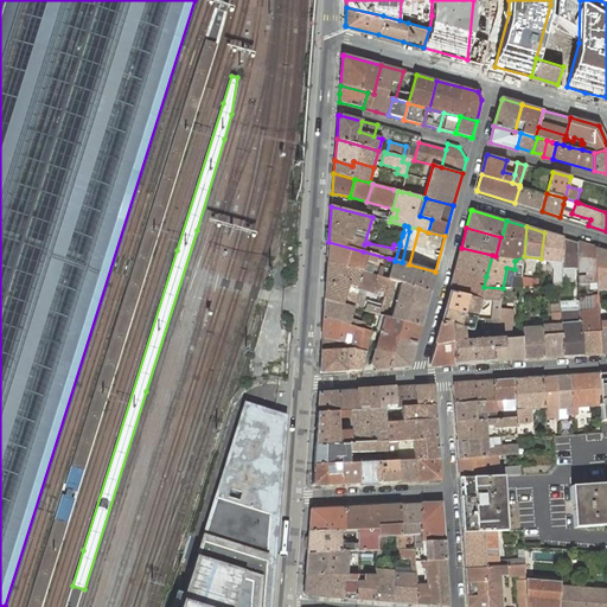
[(558,263),(563,263),(563,238),(544,232),(541,259),(541,260),(558,263)]
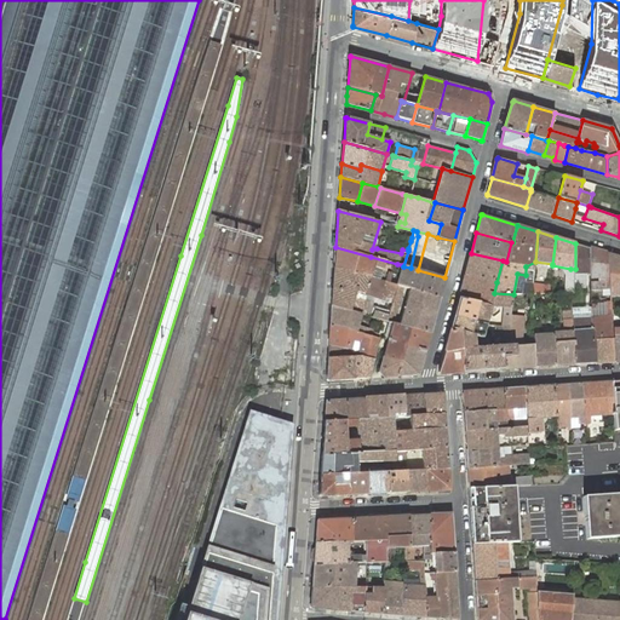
[(591,248),(575,244),(575,269),(575,274),(591,274),(591,248)]
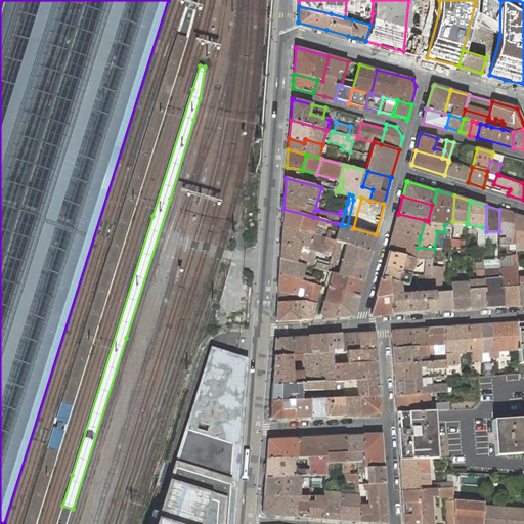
[(312,234),(313,234),(315,227),(334,232),(336,223),(313,217),(284,209),(284,213),(282,226),(312,234)]
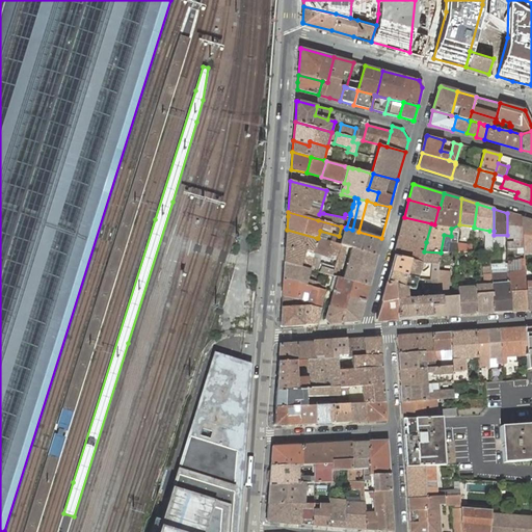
[(522,217),(507,213),(507,235),(507,238),(521,237),(521,241),(517,241),(519,248),(524,248),(523,237),(522,217)]
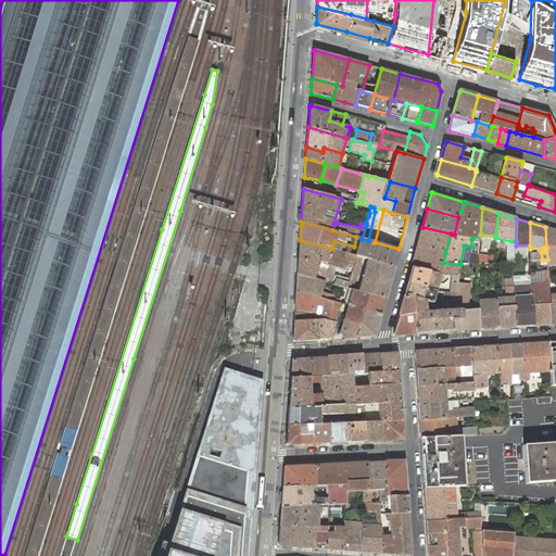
[(417,247),(445,253),(451,234),(422,227),(417,247)]
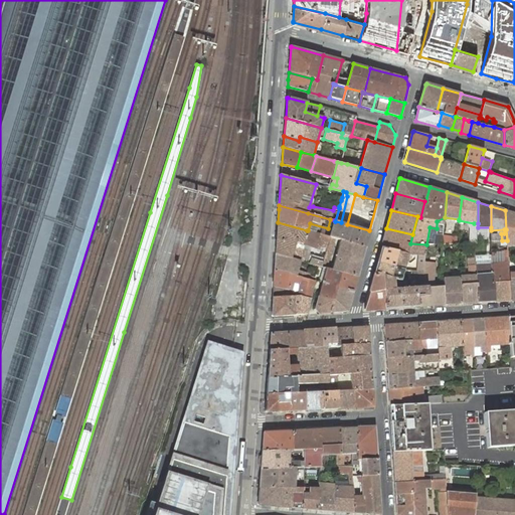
[(514,213),(505,210),(506,229),(507,240),(507,246),(511,246),(511,241),(514,240),(514,213)]
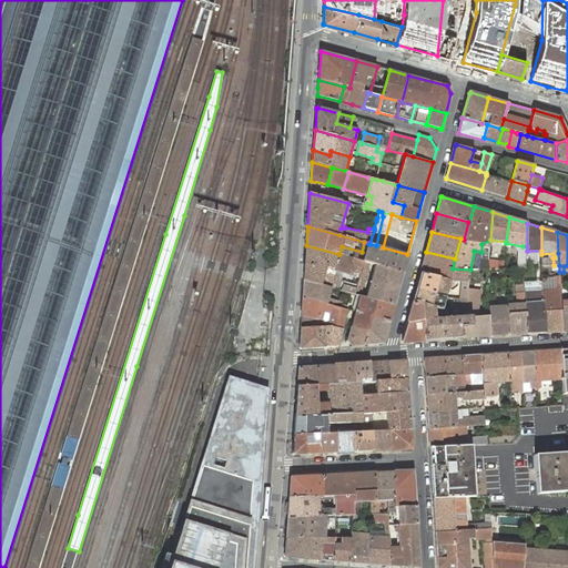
[(375,264),(403,272),(407,254),(383,247),(376,245),(369,244),(368,243),(366,253),(363,261),(364,261),(375,264)]
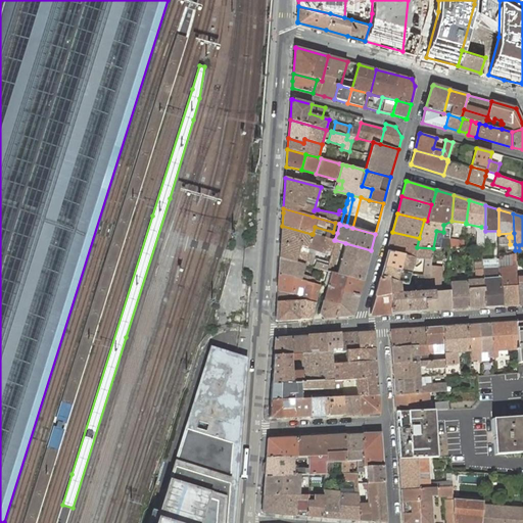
[(312,234),(282,226),(281,241),(280,257),(295,263),(304,265),(308,266),(312,255),(305,253),(298,251),(300,246),(307,248),(331,255),(335,240),(334,240),(313,234),(312,234)]
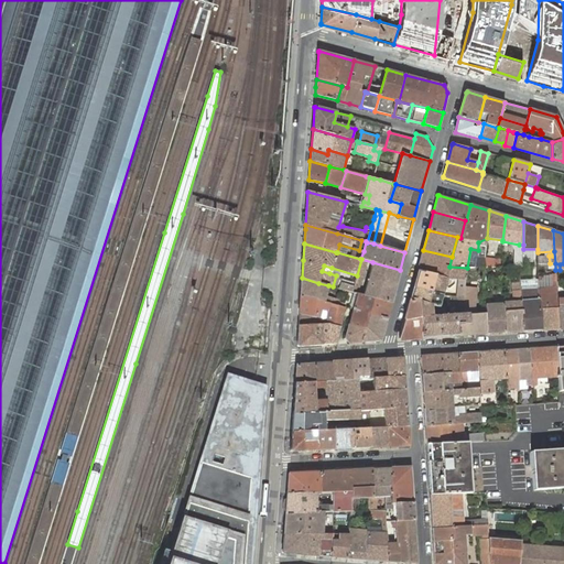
[(446,279),(449,267),(452,257),(423,250),(418,271),(446,279)]
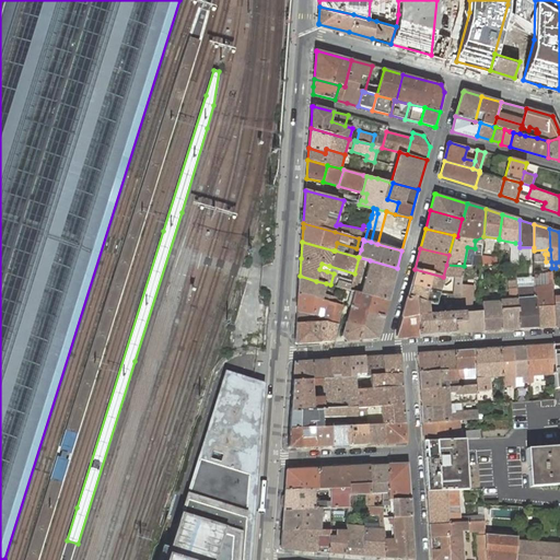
[(497,266),(497,257),(481,255),(481,265),(497,266)]
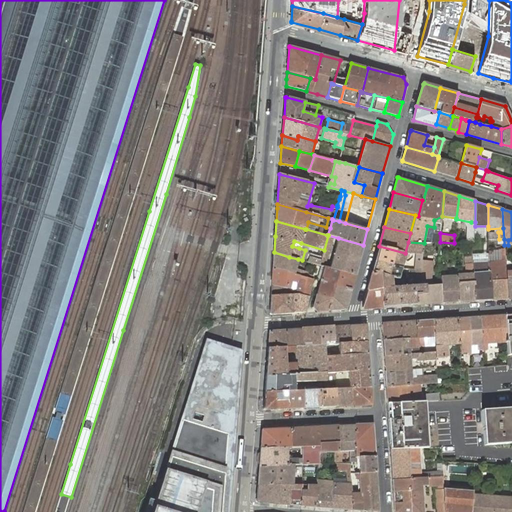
[(339,271),(355,275),(363,245),(338,238),(328,235),(324,250),(321,260),(319,265),(325,267),(332,242),(337,243),(330,268),(339,271)]
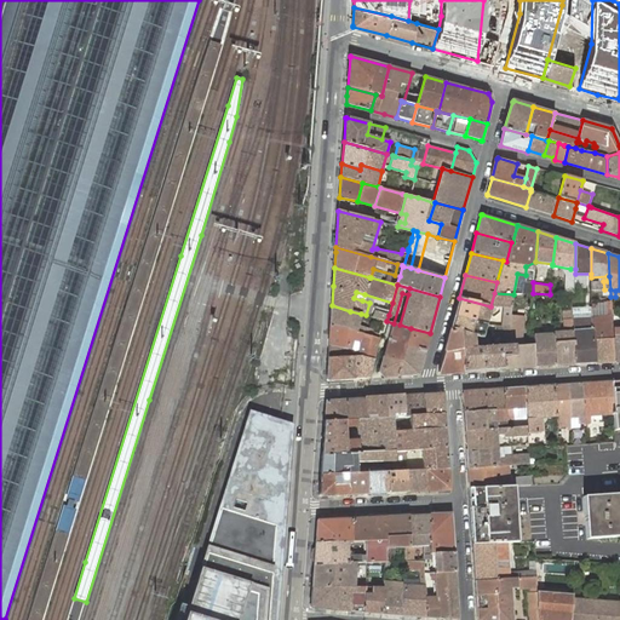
[(514,294),(494,293),(491,306),(459,298),(454,316),(487,325),(491,311),(492,311),(493,306),(504,308),(501,326),(510,327),(511,314),(514,294)]
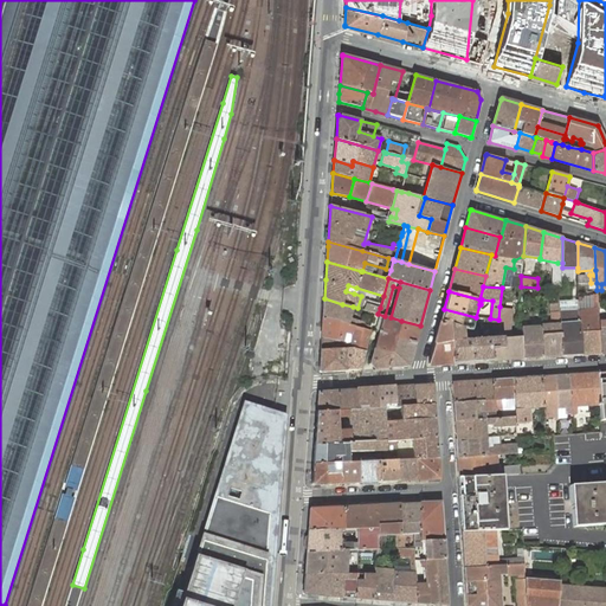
[(579,323),(582,354),(601,353),(600,331),(599,323),(599,321),(599,309),(598,308),(598,303),(598,295),(592,295),(592,298),(592,309),(578,310),(579,323)]
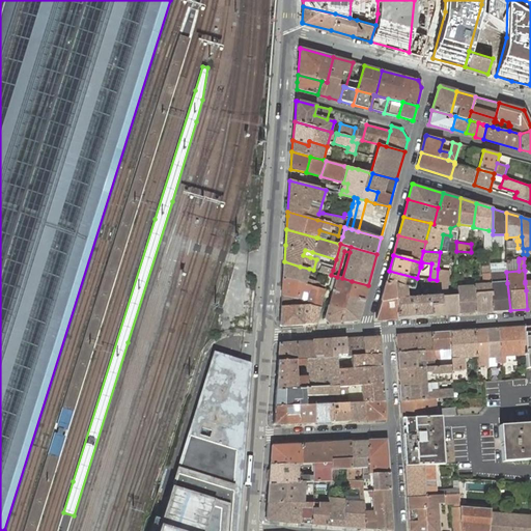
[(320,285),(320,283),(306,278),(309,269),(300,267),(284,261),(283,278),(300,282),(300,283),(310,286),(318,288),(320,285)]
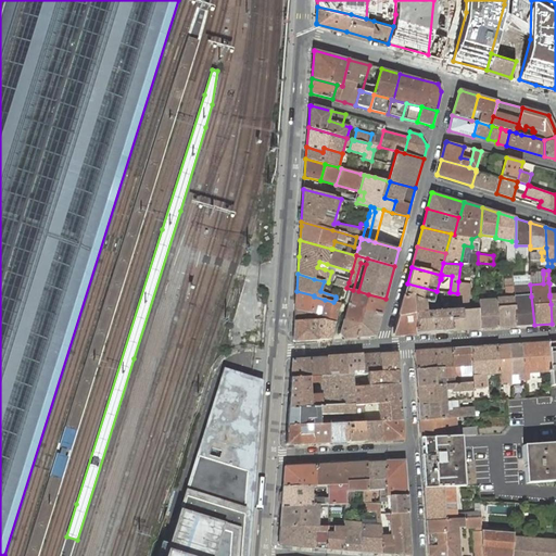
[(530,278),(530,285),(543,283),(543,274),(536,274),(536,278),(531,278),(530,278)]
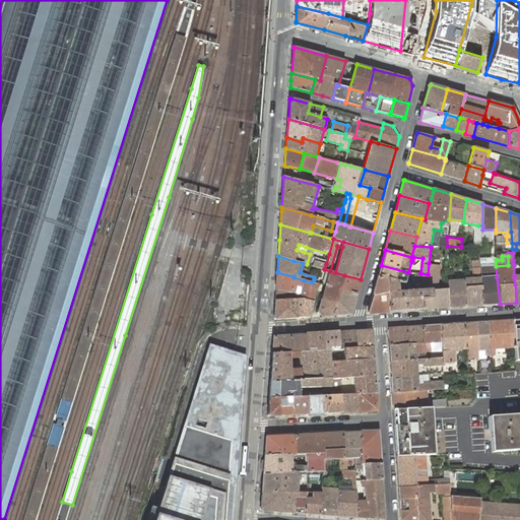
[(481,286),(482,306),(500,304),(497,277),(496,266),(496,260),(496,259),(490,260),(479,261),(480,272),(480,277),(481,286)]
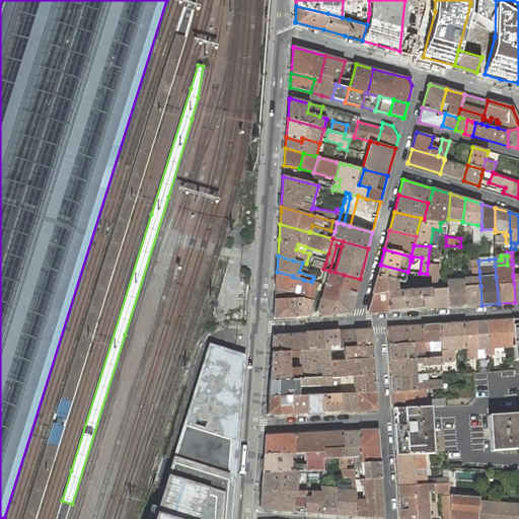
[(312,261),(311,266),(323,269),(325,264),(312,261)]
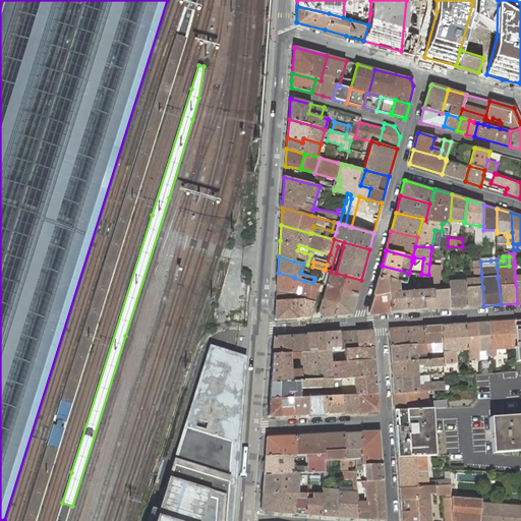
[(422,310),(450,308),(449,289),(444,289),(440,290),(442,266),(429,264),(428,275),(427,282),(427,286),(427,287),(426,290),(425,300),(421,300),(422,310)]
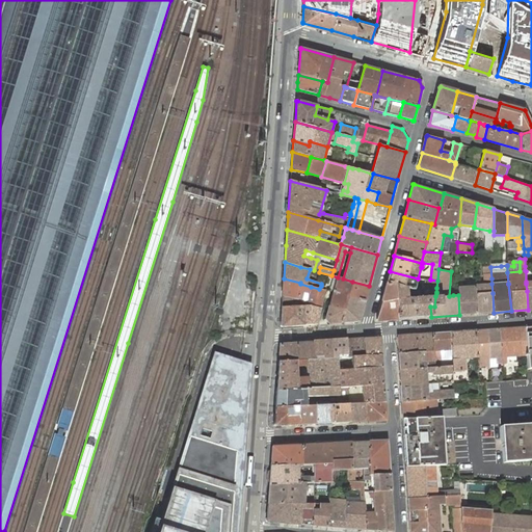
[(406,288),(415,290),(418,278),(390,271),(387,283),(396,286),(406,288)]
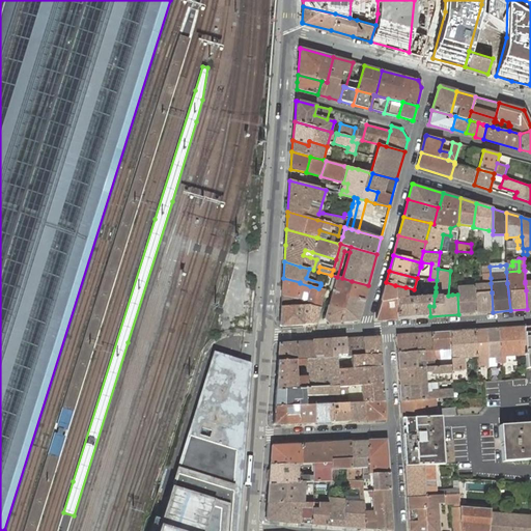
[(333,290),(333,291),(348,296),(352,281),(342,278),(337,277),(333,290)]
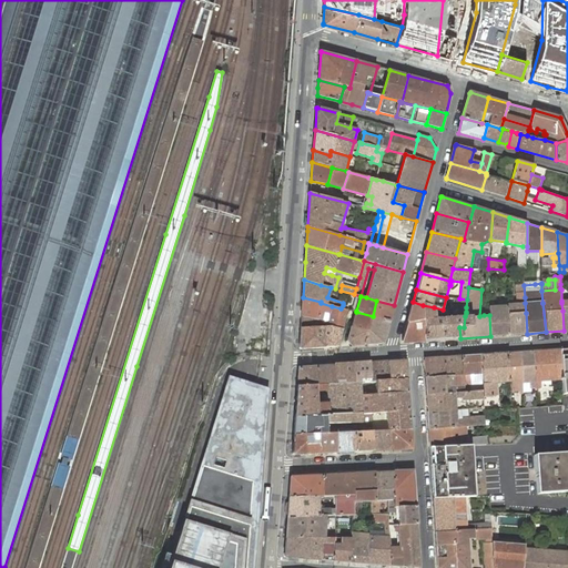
[(331,310),(332,306),(321,303),(321,302),(303,297),(301,327),(318,327),(318,322),(322,308),(324,308),(331,310)]
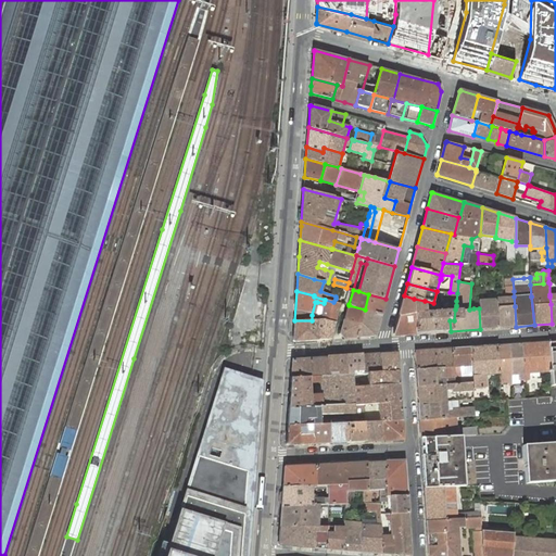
[(365,310),(381,315),(386,299),(368,294),(365,310)]
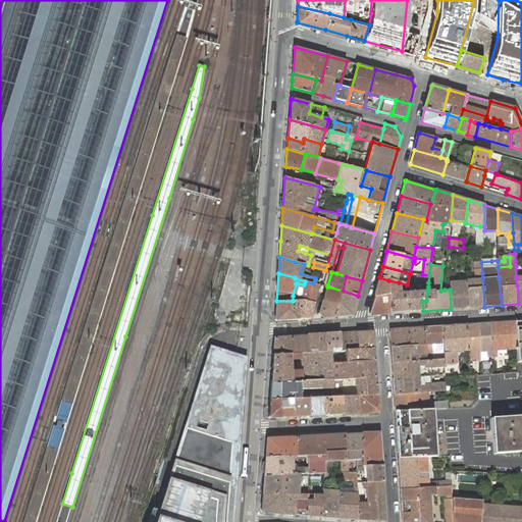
[(451,309),(468,308),(466,279),(466,276),(460,276),(460,281),(450,282),(450,290),(451,309)]
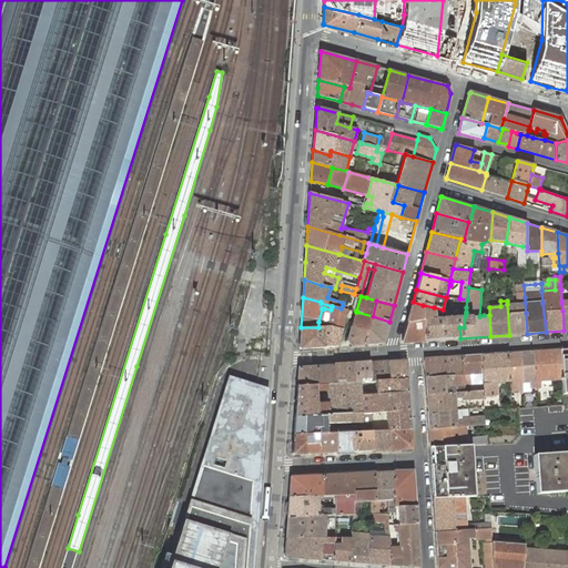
[(403,342),(426,341),(423,305),(413,302),(402,341),(403,342)]
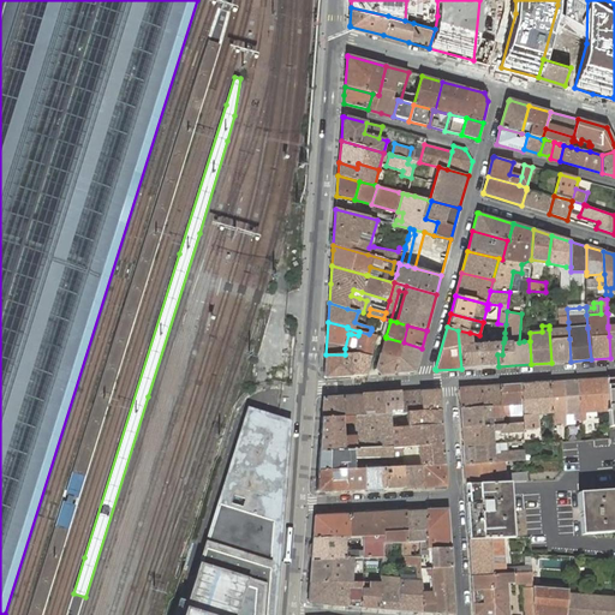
[(551,363),(571,362),(569,339),(568,328),(565,328),(549,329),(551,363)]
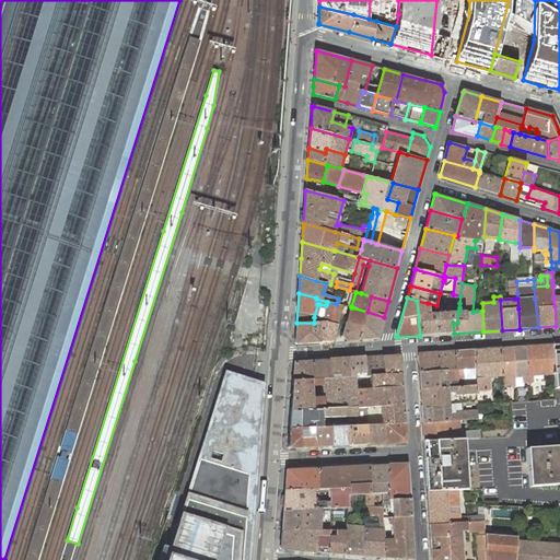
[(420,336),(435,335),(434,314),(429,314),(428,303),(417,301),(420,336)]
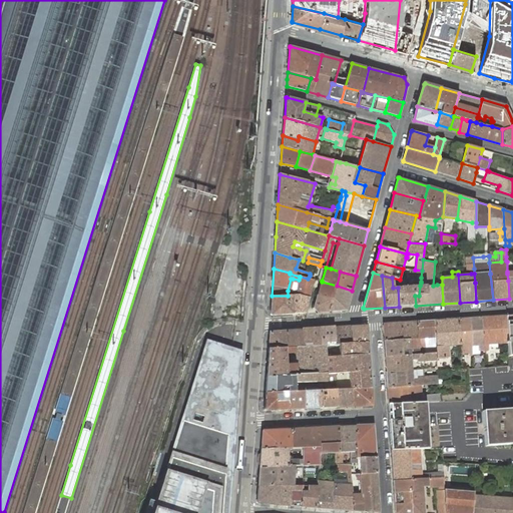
[(314,280),(308,279),(300,277),(299,280),(299,291),(298,296),(310,298),(315,280),(314,280)]
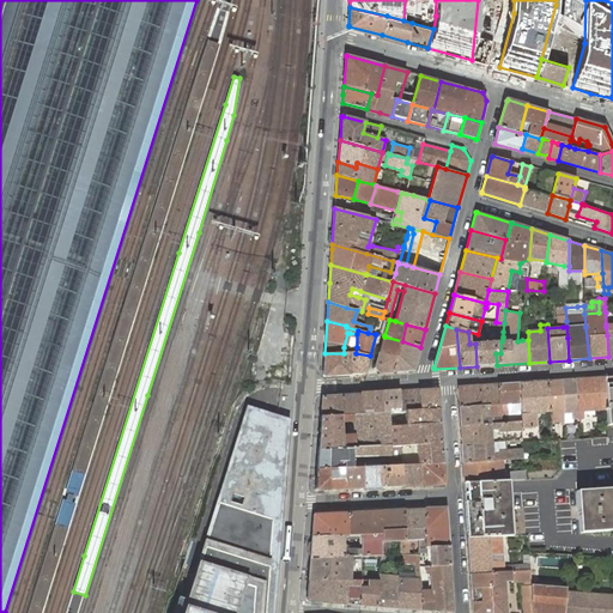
[(384,337),(380,353),(398,358),(402,341),(384,337)]
